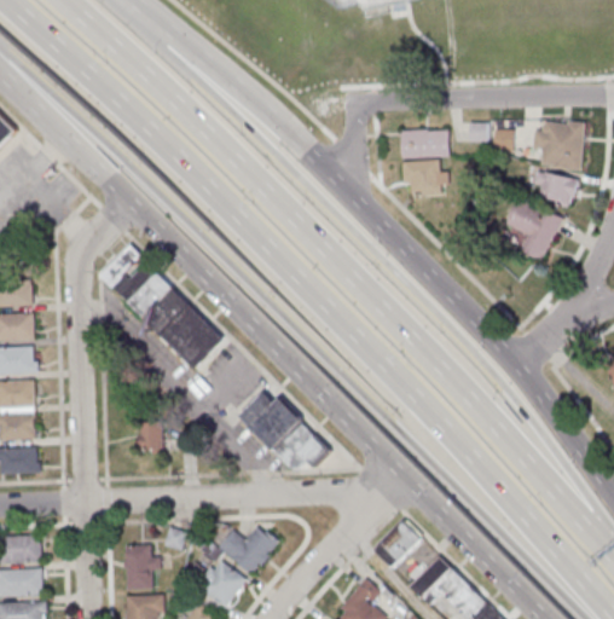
[(19,137),(0,116),(0,155),(19,137)]
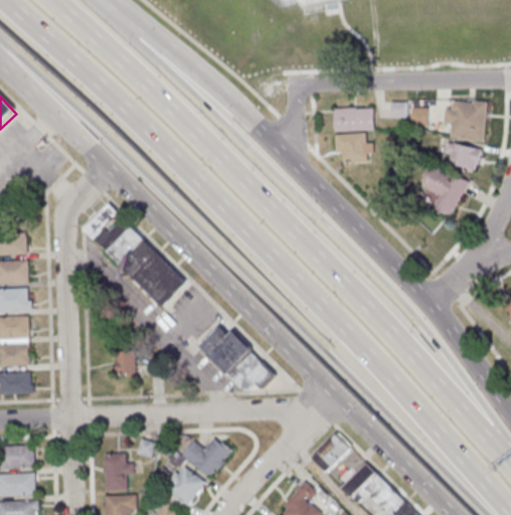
[(442,125),(450,125),(450,139),(483,141),(485,102),(451,101),(451,108),(443,108),(442,125)]
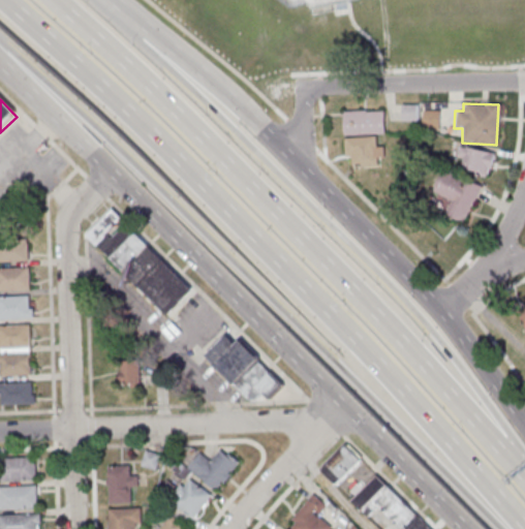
[(414,104),(399,104),(399,121),(414,121),(414,104)]
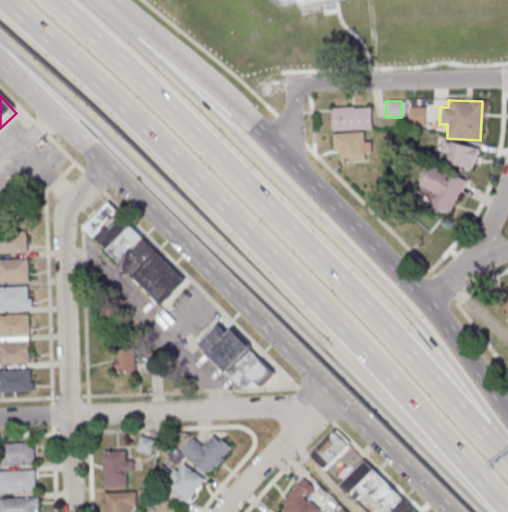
[(370,107),(331,107),(331,130),(370,130),(370,107)]
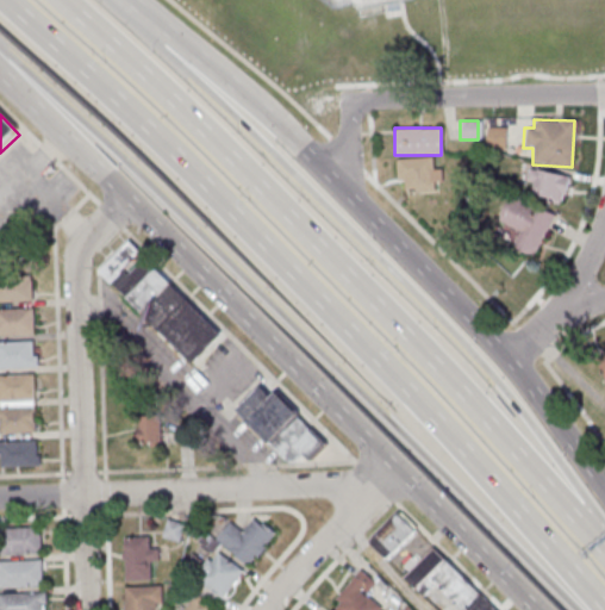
[(486,148),(504,148),(504,128),(486,128),(486,148)]
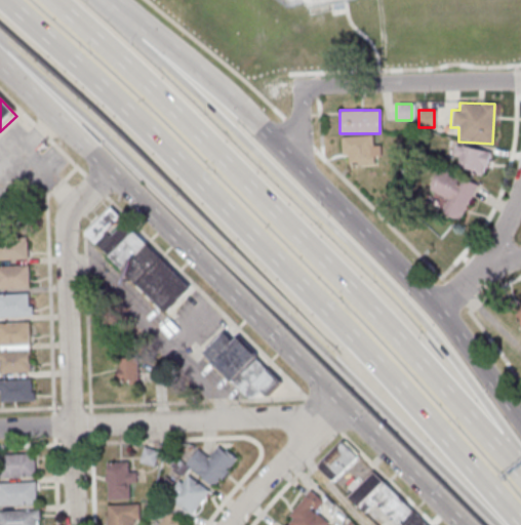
[(372,145),(372,135),(341,135),(341,156),(347,156),(347,164),(373,164),(373,156),(378,156),(378,145),(372,145)]
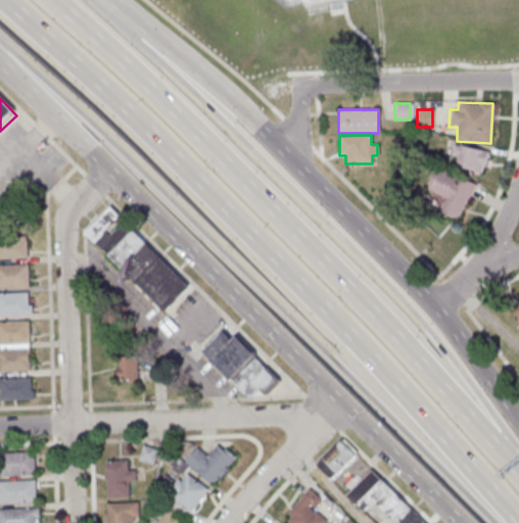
[(487,151),(455,145),(450,169),(482,175),(487,151)]
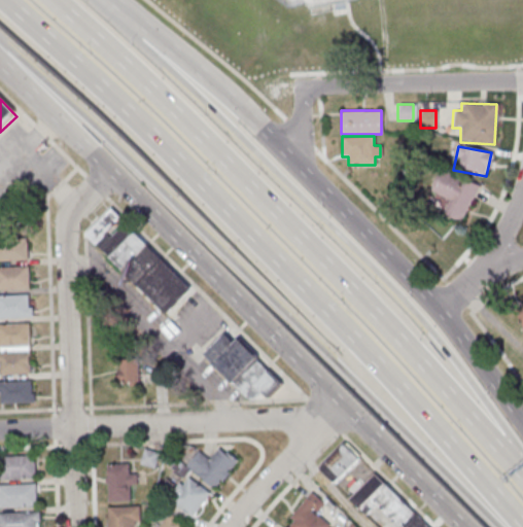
[(477,185),(440,169),(429,192),(447,201),(441,214),(460,222),(477,185)]
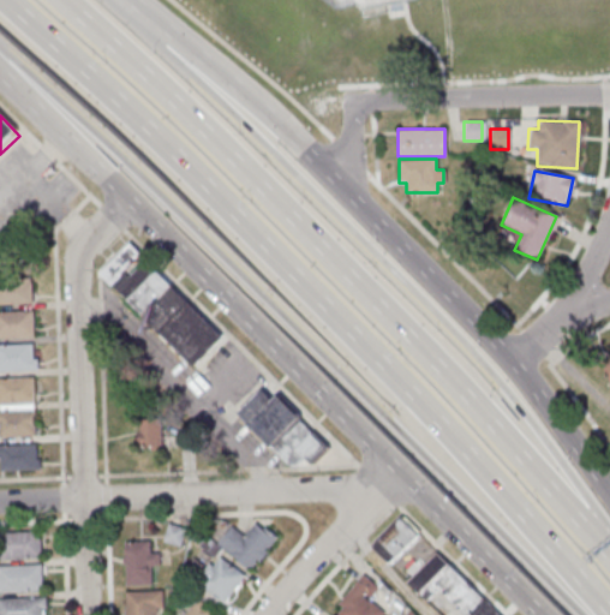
[(191,368),(221,338),(129,240),(97,270),(191,368)]
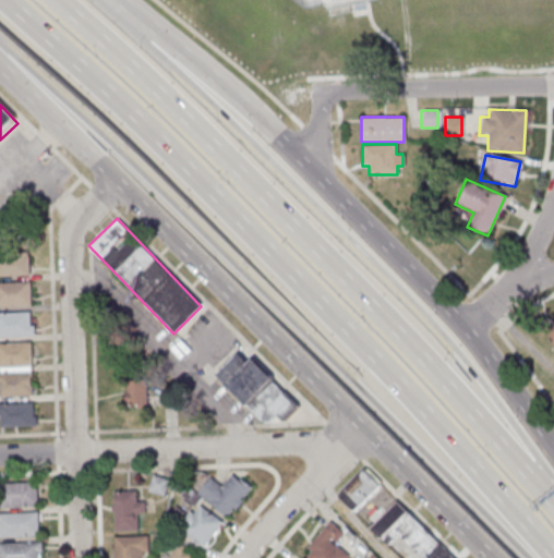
[(27,255),(0,254),(0,275),(27,277),(27,255)]
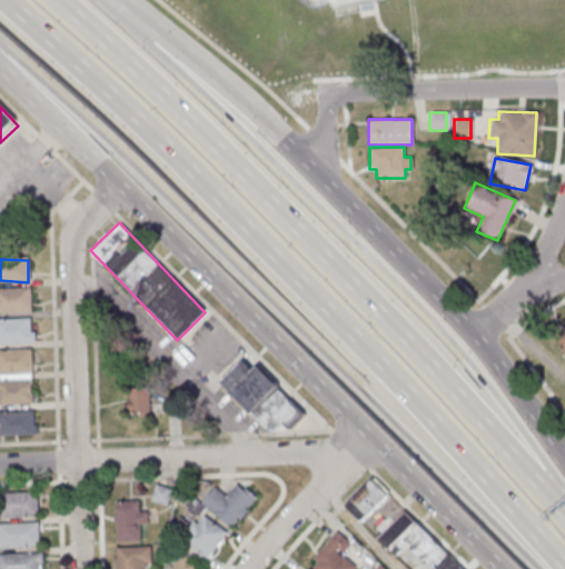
[(0,311),(30,312),(29,287),(0,287),(0,311)]
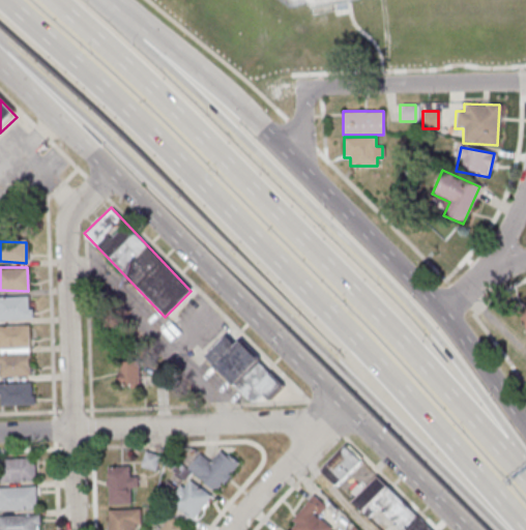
[(0,318),(30,319),(30,296),(0,296),(0,318)]
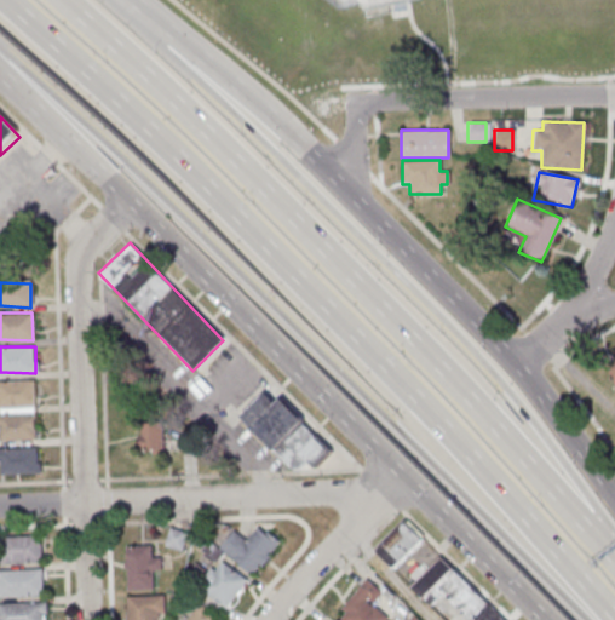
[(614,389),(614,357),(604,363),(614,389)]
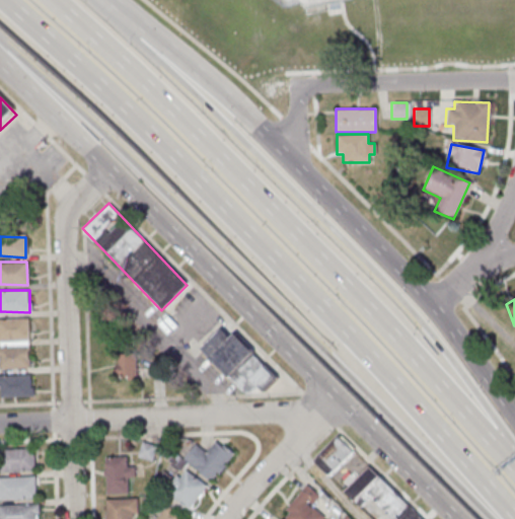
[(27,318),(0,317),(0,367),(28,368),(27,318)]
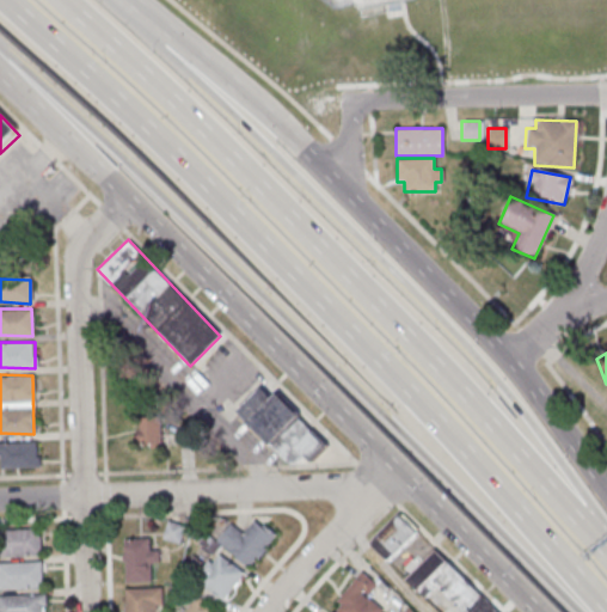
[(235,412),(289,465),(299,464),(306,459),(313,464),(330,450),(264,384),(235,412)]
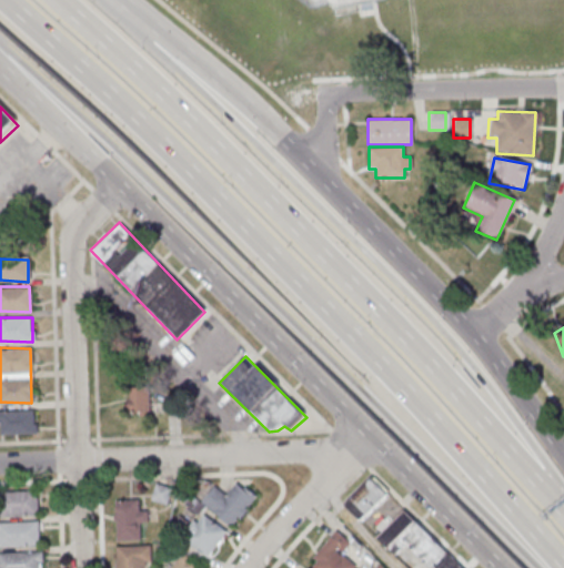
[(128,388),(128,416),(148,416),(148,388),(128,388)]
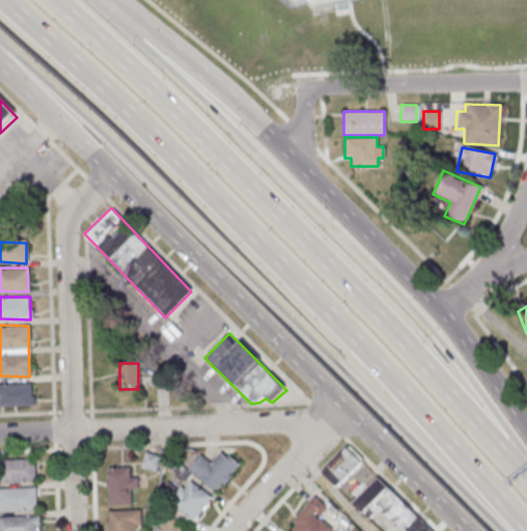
[(32,384),(0,383),(0,406),(32,407),(32,384)]
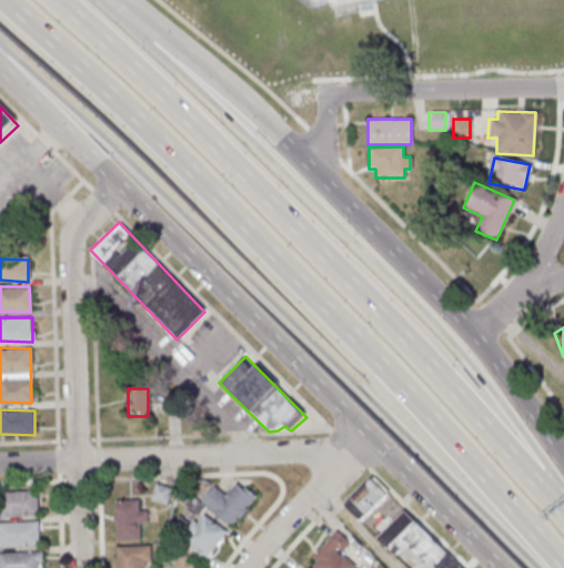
[(386,494),(371,477),(343,504),(359,520),(386,494)]
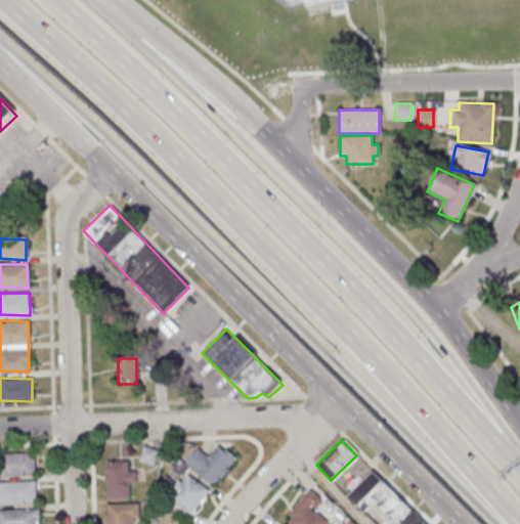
[(197,449),(183,465),(211,487),(234,461),(217,445),(207,457),(197,449)]
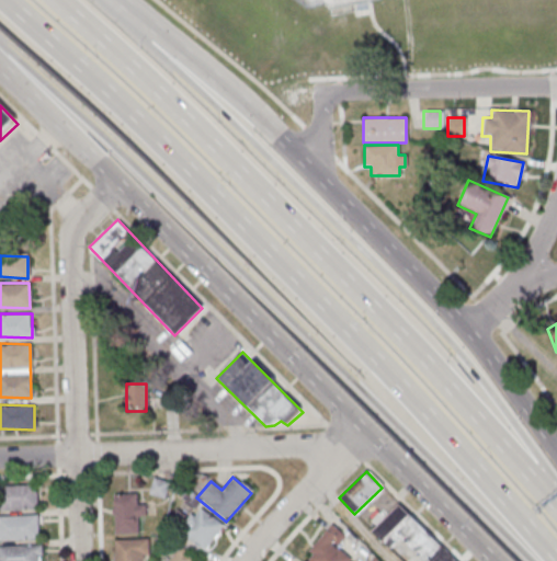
[(0,510),(36,510),(36,487),(0,487),(0,510)]
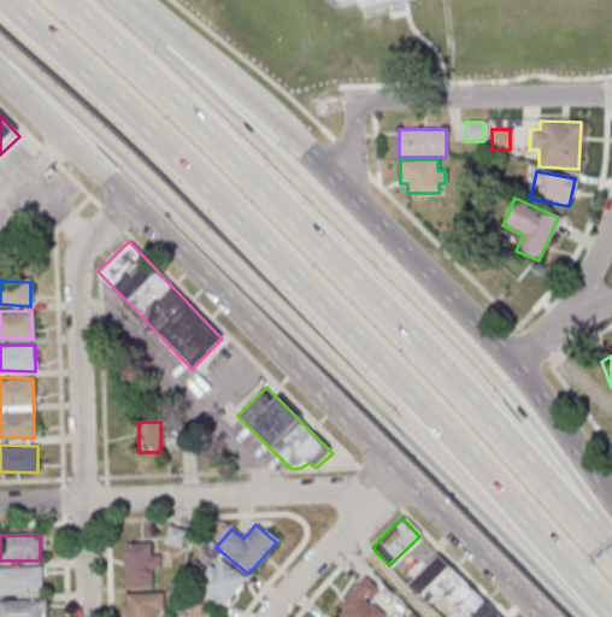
[(124,588),(151,588),(149,569),(158,569),(157,554),(149,556),(149,544),(123,544),(124,588)]
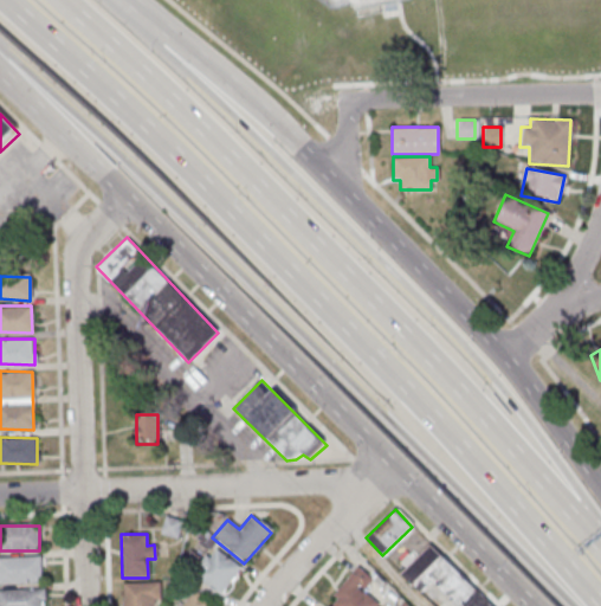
[(491,605),(428,542),(408,563),(451,605),(491,605)]
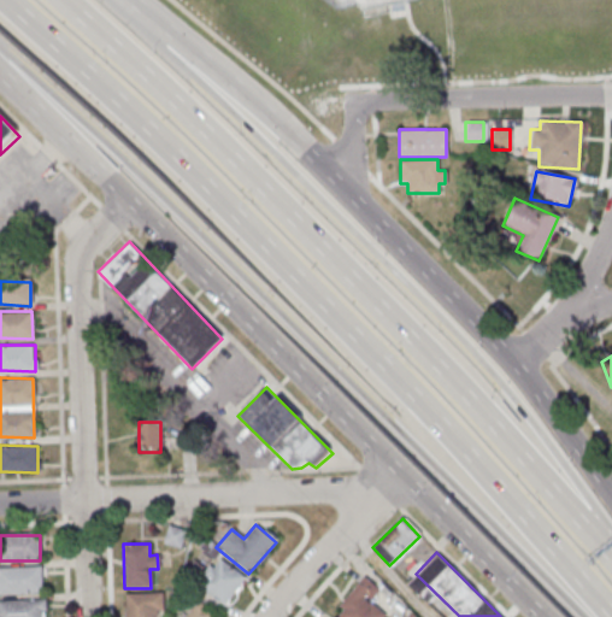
[(245,580),(217,558),(195,586),(223,607),(245,580)]
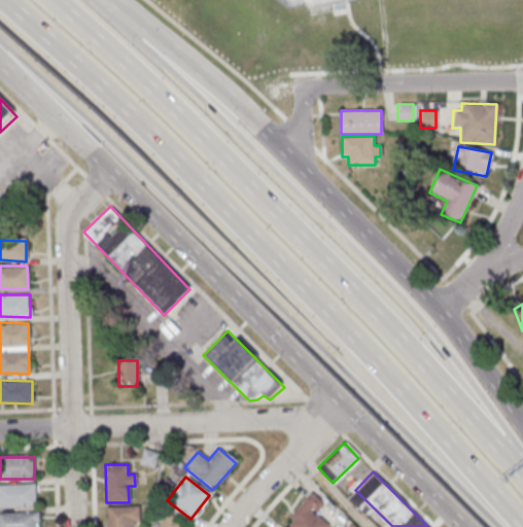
[(0,507),(35,507),(34,485),(0,485),(0,507)]
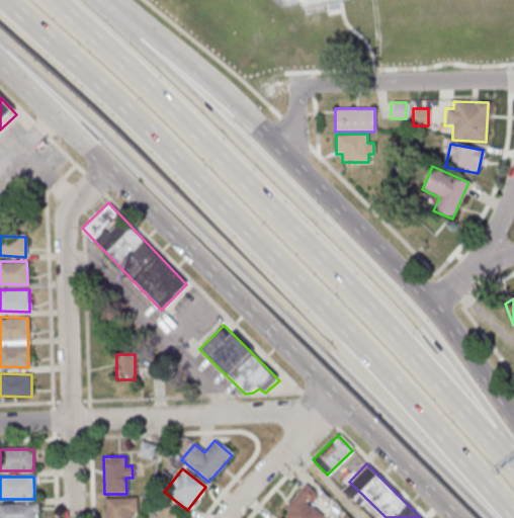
[(318,495),(305,483),(279,513),(283,517),(321,517),(324,516),(310,504),(318,495)]
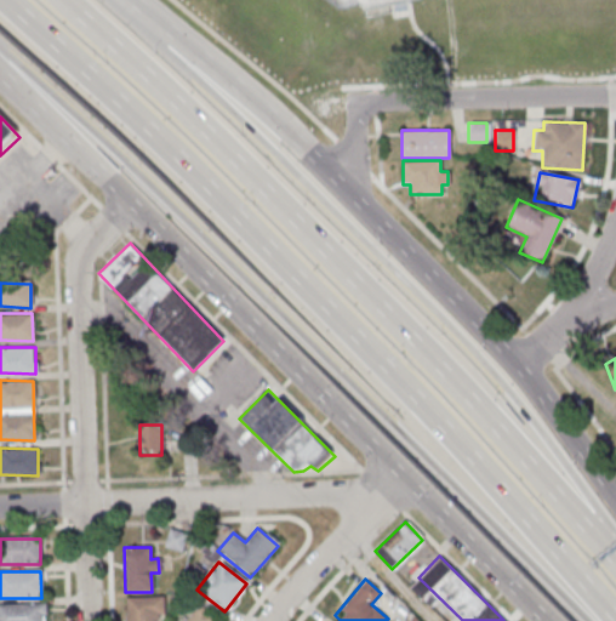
[(124,620),(152,620),(152,619),(163,619),(163,598),(124,598),(124,620)]
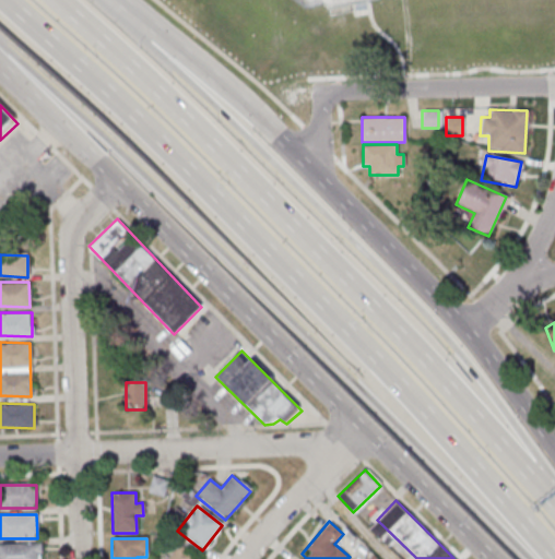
[(192,558),(196,556),(176,544),(166,558),(192,558)]
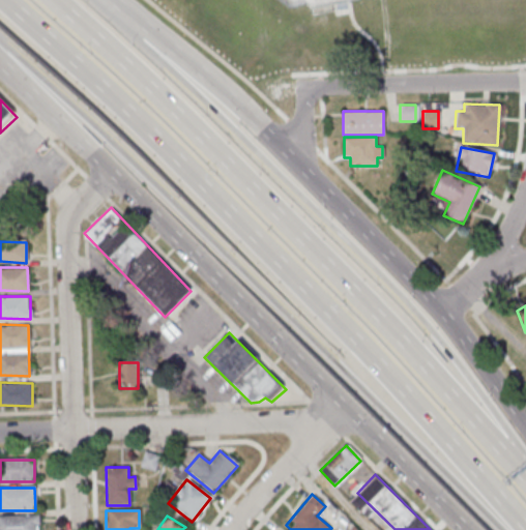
[(0,529),(36,529),(36,517),(0,517),(0,529)]
